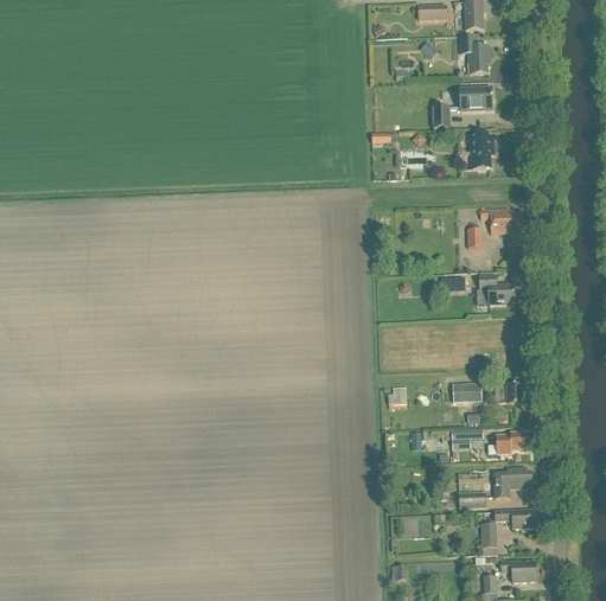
[(482,0),(464,1),(465,29),(483,27),(482,0)]
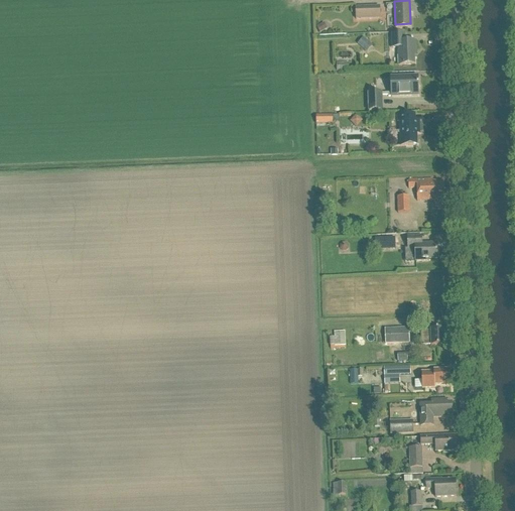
[(379,2),(354,3),(355,15),(379,14),(379,2)]
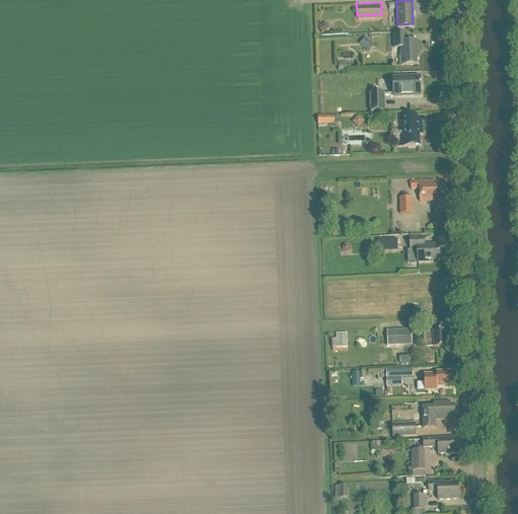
[(415,48),(418,47),(418,39),(405,40),(405,30),(393,31),(393,45),(398,45),(399,63),(416,62),(415,48)]
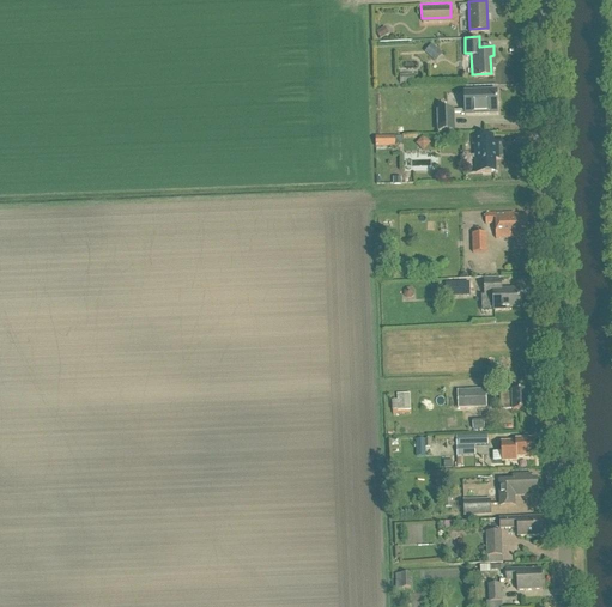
[(425,48),(435,58),(442,50),(431,41),(425,48)]
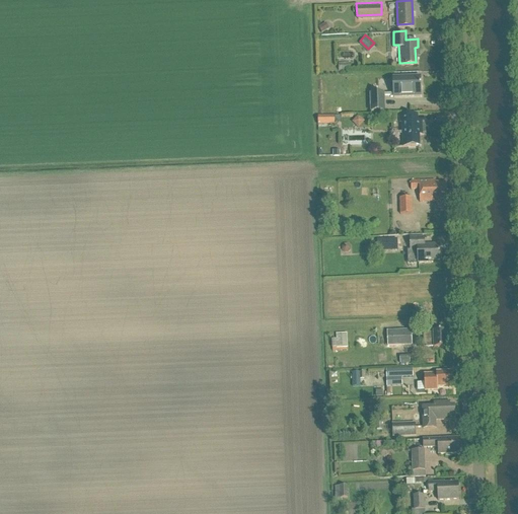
[(420,73),(392,74),(393,94),(420,93),(420,73)]
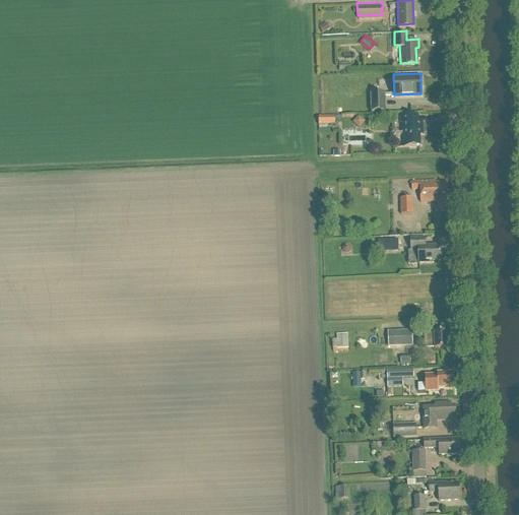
[(384,109),(384,89),(369,90),(370,109),(384,109)]
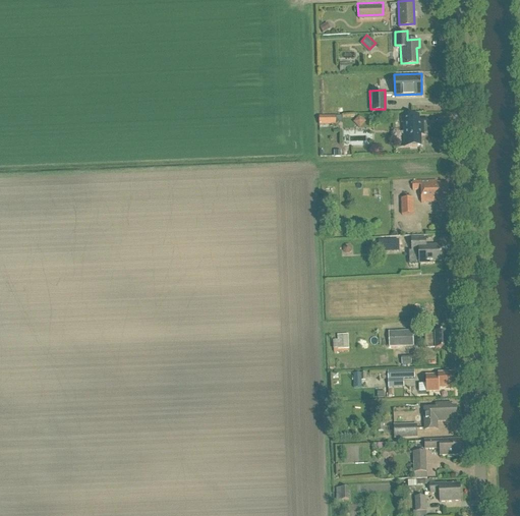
[(422,133),(422,125),(422,119),(417,119),(417,113),(399,114),(399,120),(403,120),(404,146),(420,146),(420,133),(422,133)]
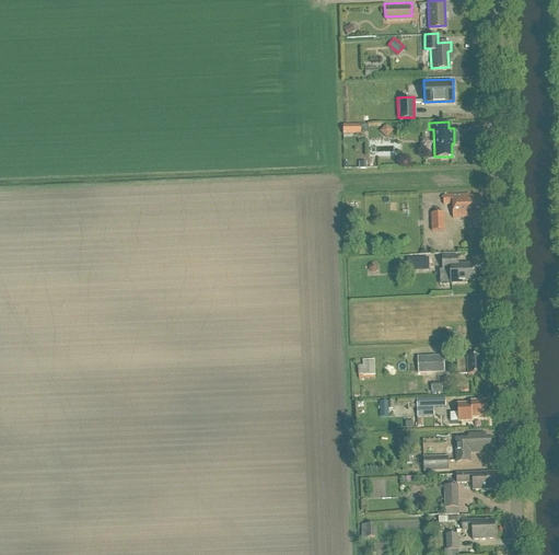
[(473,212),(481,211),(480,194),(469,194),(469,192),(443,193),(439,193),(439,209),(452,209),(452,215),(473,214),(473,212)]
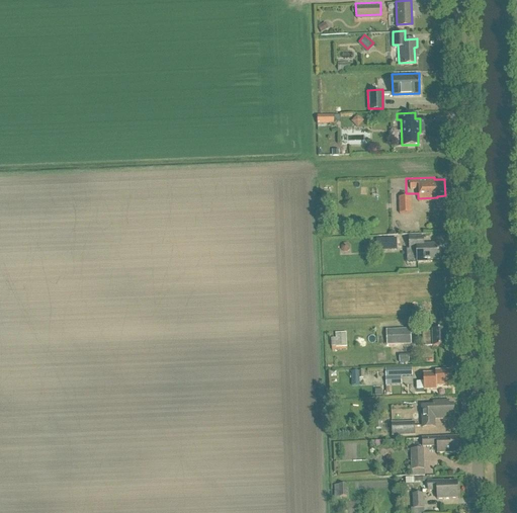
[(398,194),(399,210),(411,209),(411,194),(398,194)]
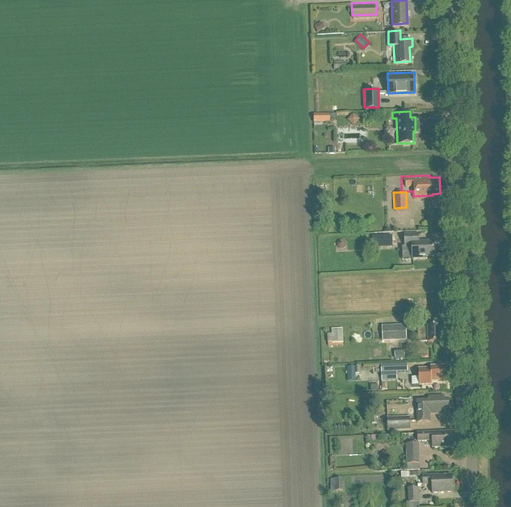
[(417,231),(403,231),(403,243),(410,243),(411,257),(424,256),(424,255),(432,255),(432,239),(417,240),(417,231)]
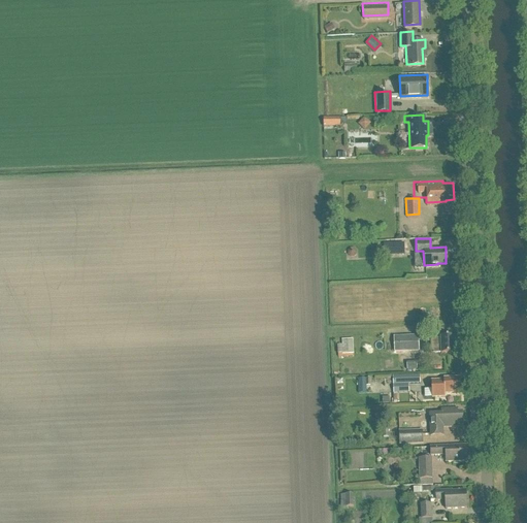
[(401,251),(400,239),(381,240),(382,252),(401,251)]
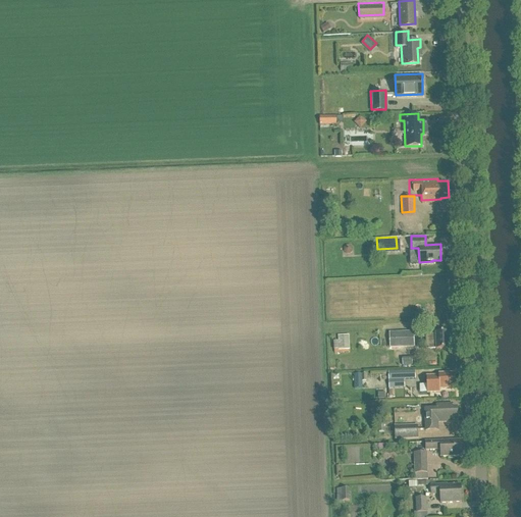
[(413,328),(388,329),(388,345),(413,344),(413,328)]
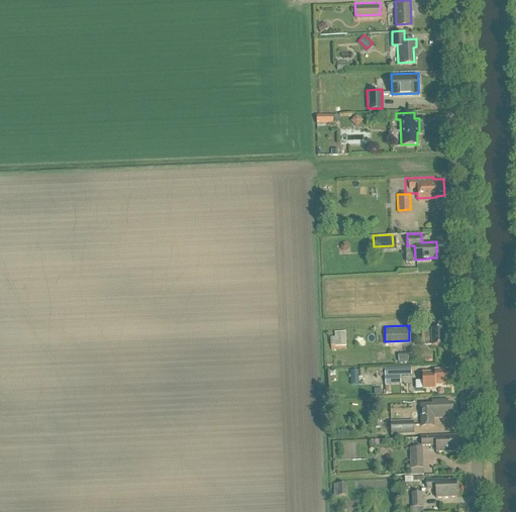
[(430,327),(421,328),(421,342),(431,342),(431,343),(444,342),(443,325),(430,326),(430,327)]
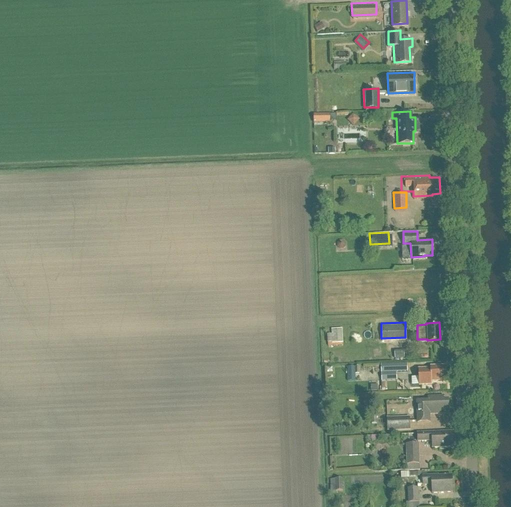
[(332,340),(342,340),(341,326),(331,326),(332,340)]
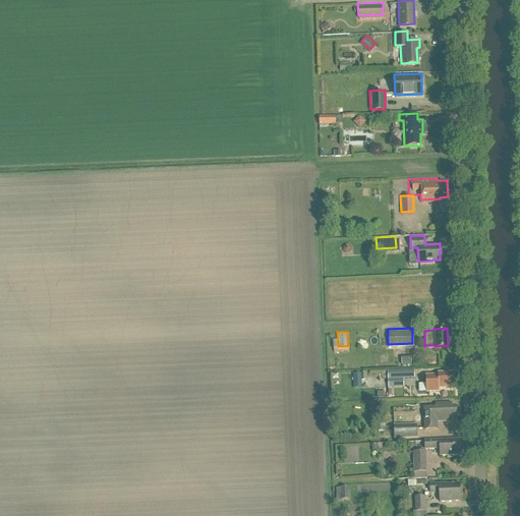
[(413,366),(387,367),(387,377),(402,376),(413,376),(413,366)]
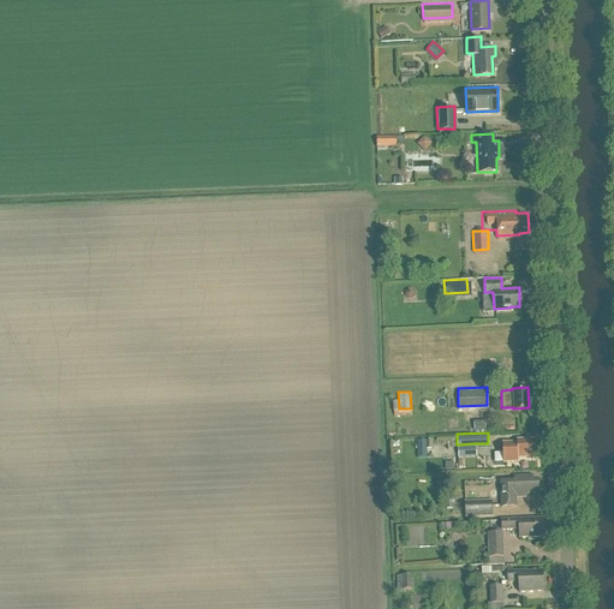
[(518,455),(536,455),(536,437),(516,439),(516,441),(501,441),(502,460),(518,460),(518,455)]
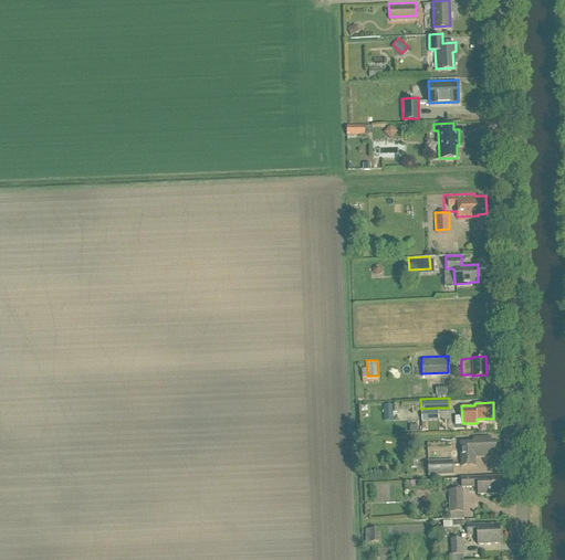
[(421,418),(438,418),(437,408),(420,409),(421,418)]
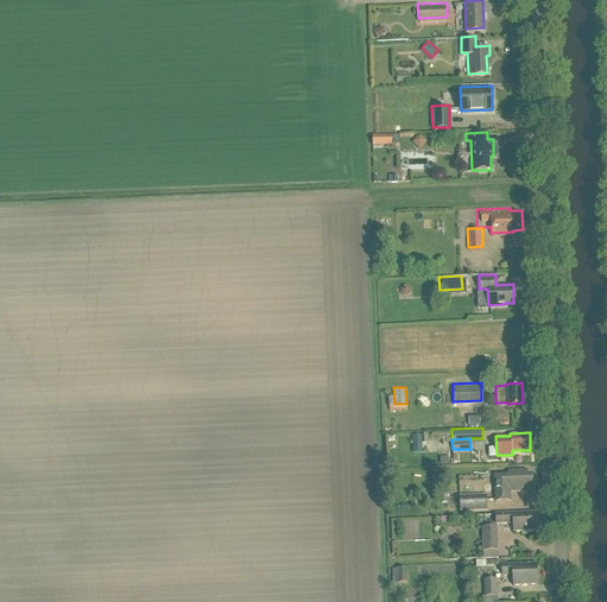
[(509,488),(531,487),(530,473),(525,473),(525,468),(507,468),(509,470),(493,471),(494,499),(510,498),(509,488)]
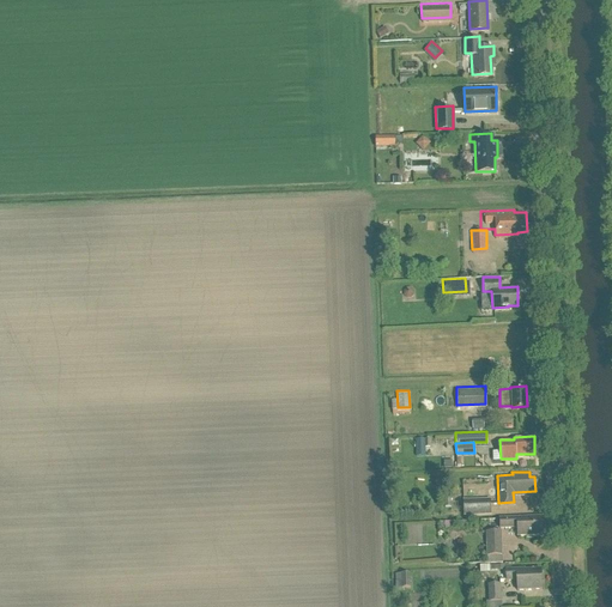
[(490,496),(462,497),(462,514),(490,513),(490,496)]
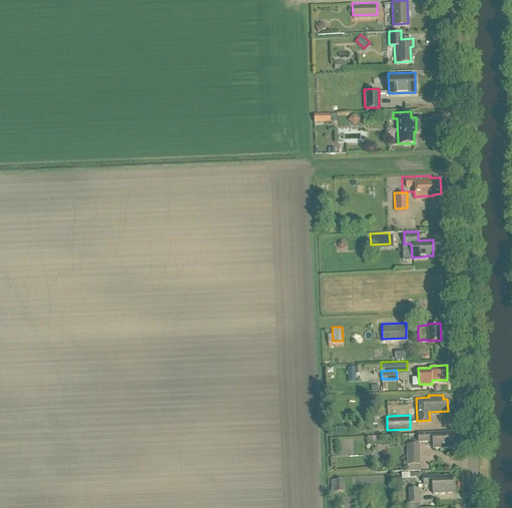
[(452,445),(452,443),(455,443),(454,431),(432,431),(417,432),(418,440),(432,439),(432,446),(452,445)]
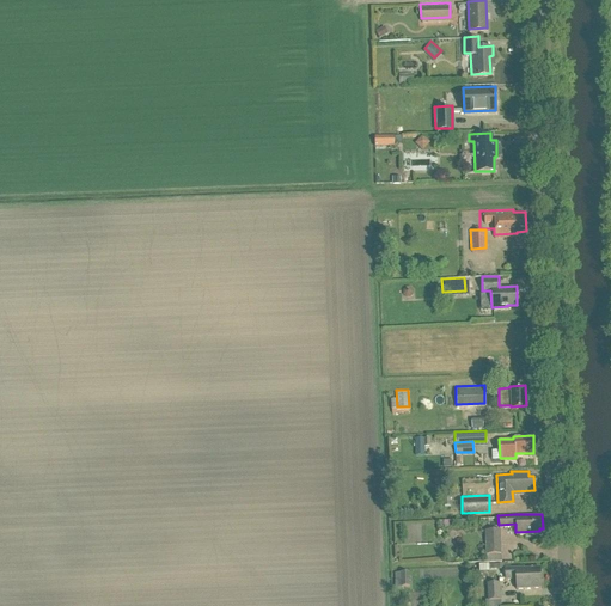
[(501,551),(500,527),(484,527),(486,552),(501,551)]
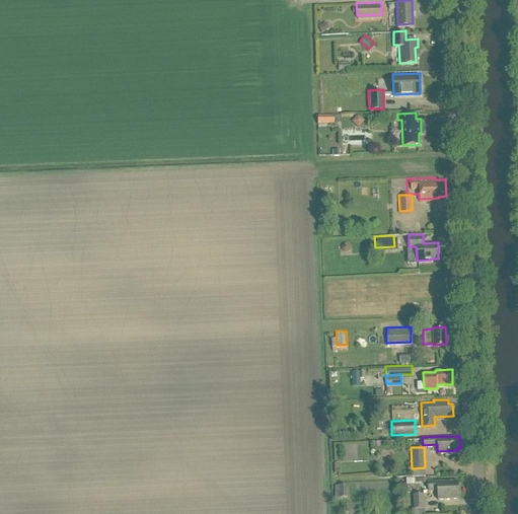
[(442,479),(427,480),(428,488),(437,487),(437,496),(458,495),(457,479),(442,480),(442,479)]
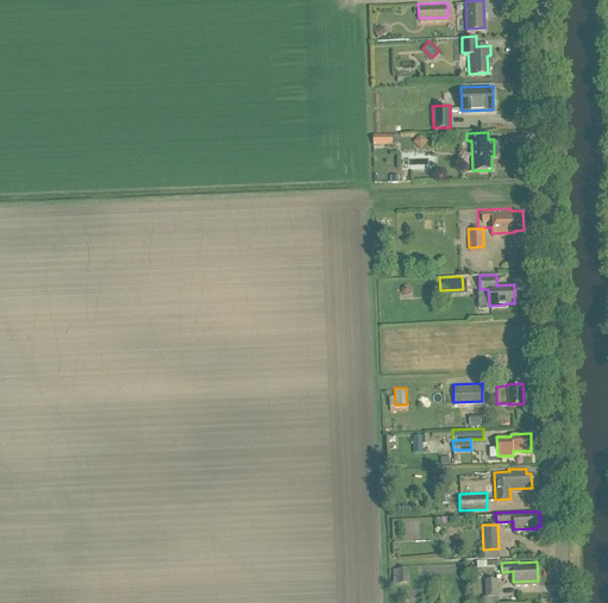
[(484,577),(486,595),(497,594),(496,577),(484,577)]
